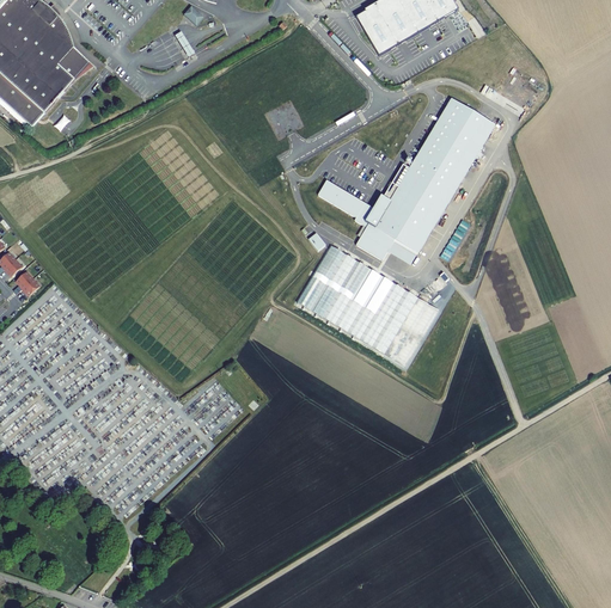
[(0,98),(30,126),(43,111),(89,61),(73,47),(72,43),(71,40),(71,37),(68,31),(66,26),(62,22),(61,19),(57,14),(54,10),(49,6),(47,4),(42,0),(0,0),(0,98)]
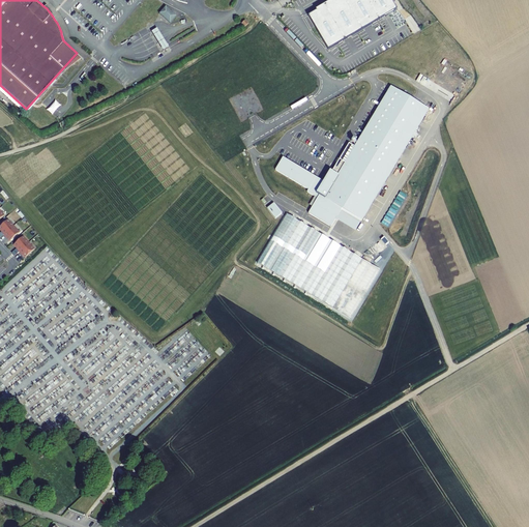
[(315,8),(307,12),(327,47),(388,11),(395,6),(391,0),(326,0),(315,7),(315,8)]
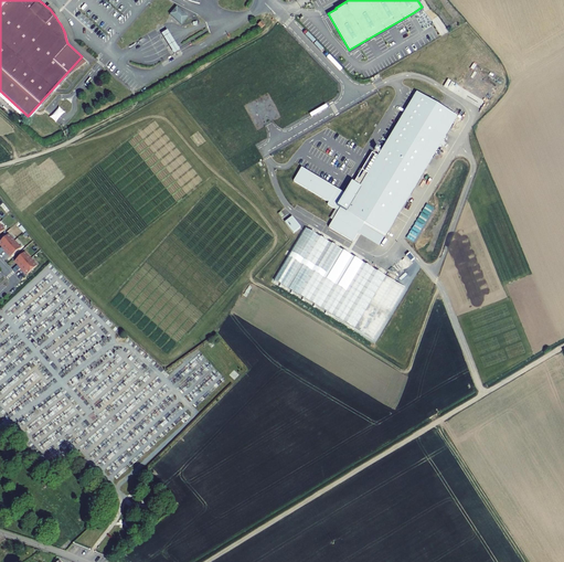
[(50,9),(53,13),(55,11),(53,9),(51,6),(49,2),(45,6),(50,9)]
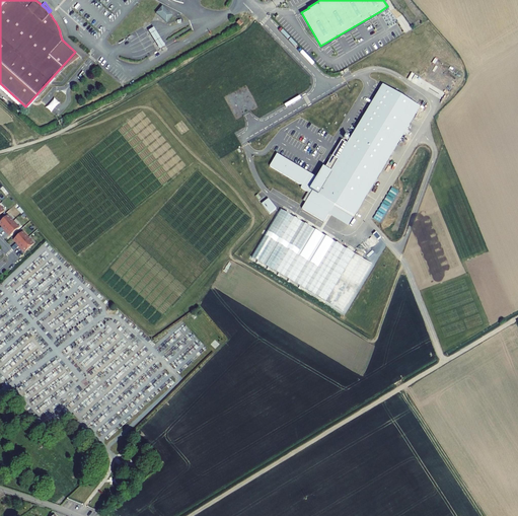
[(165,20),(171,13),(161,4),(155,11),(165,20)]
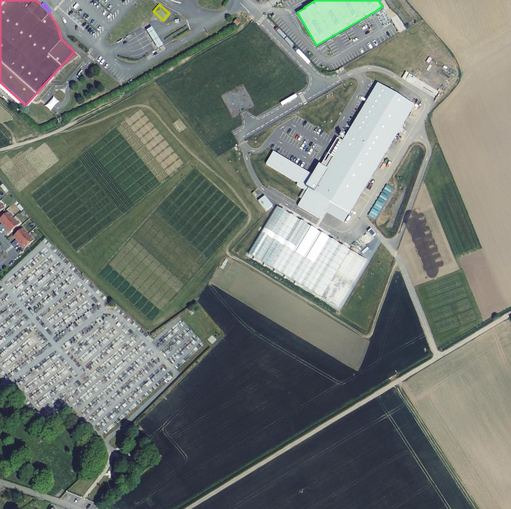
[(163,44),(151,25),(145,28),(157,47),(163,44)]
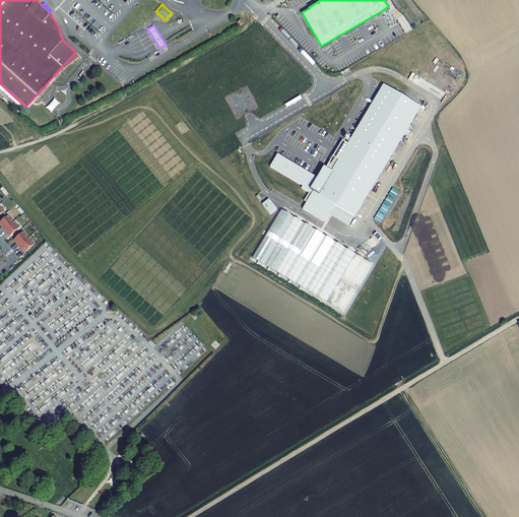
[(79,55),(75,52),(37,94),(38,95),(63,67),(79,55)]
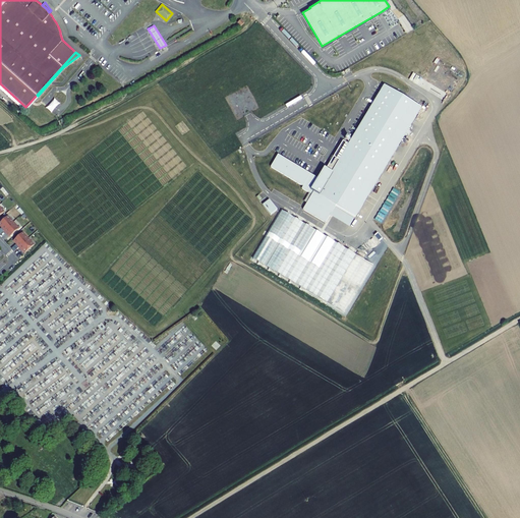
[(319,177),(277,152),(270,164),(302,184),(300,186),(310,192),(301,207),(324,221),(329,214),(335,204),(354,214),(420,105),(384,82),(348,141),(342,138),(333,154),(337,156),(325,176),(321,174),(319,177)]
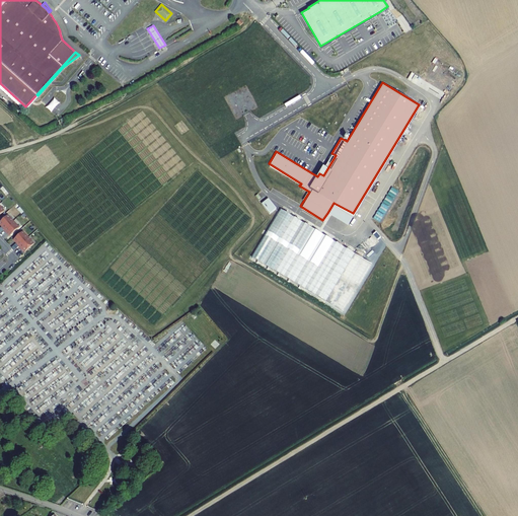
[(54,95),(45,104),(51,109),(59,100),(54,95)]
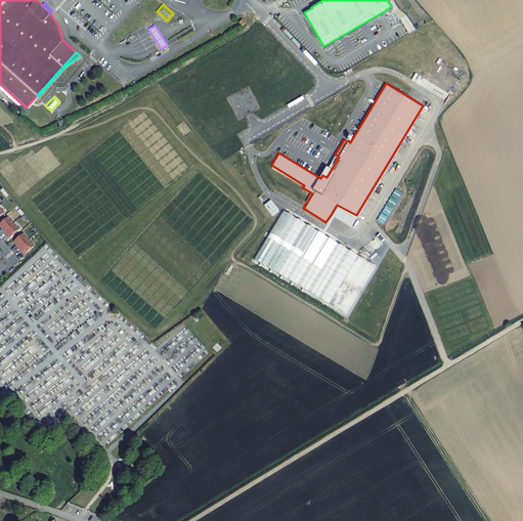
[(335,155),(322,175),(327,177),(339,157),(335,155)]
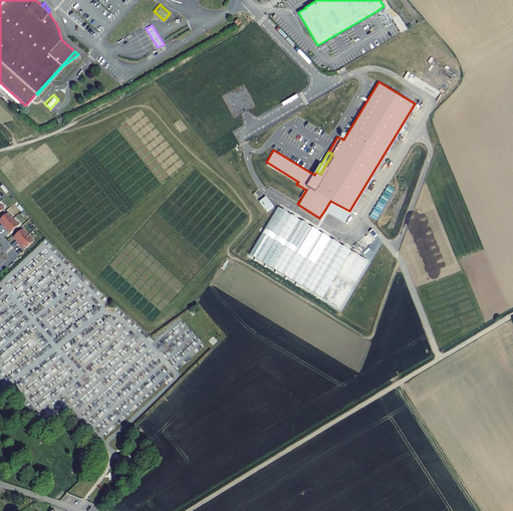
[(265,195),(258,199),(266,209),(272,204),(265,195)]
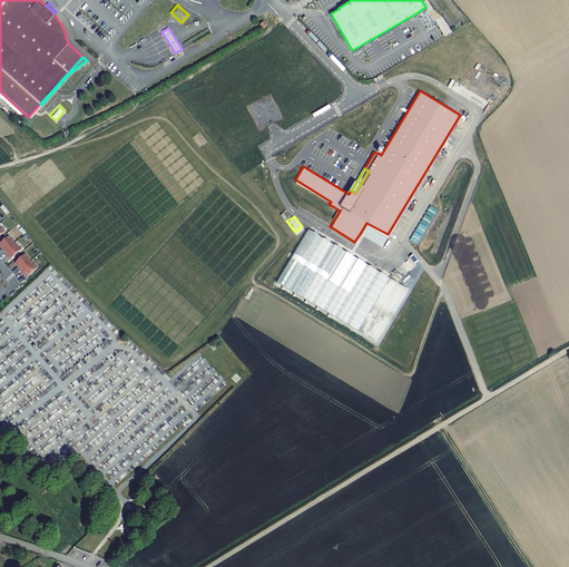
[(366,223),(360,234),(382,246),(388,234),(366,223)]
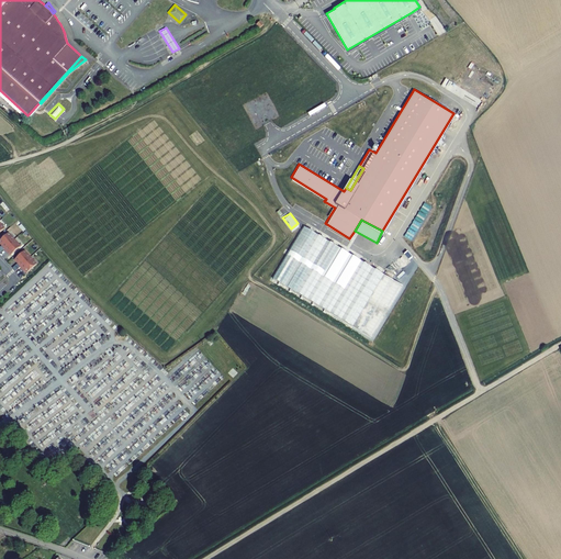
[(303,225),(272,277),(370,336),(402,283),(303,225)]
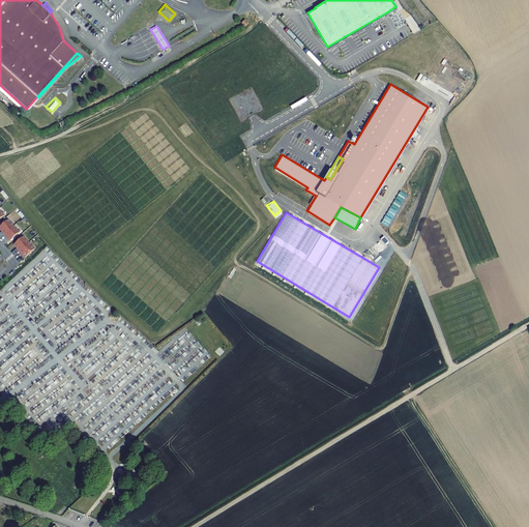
[(6,217),(0,223),(0,228),(9,238),(18,230),(6,217)]
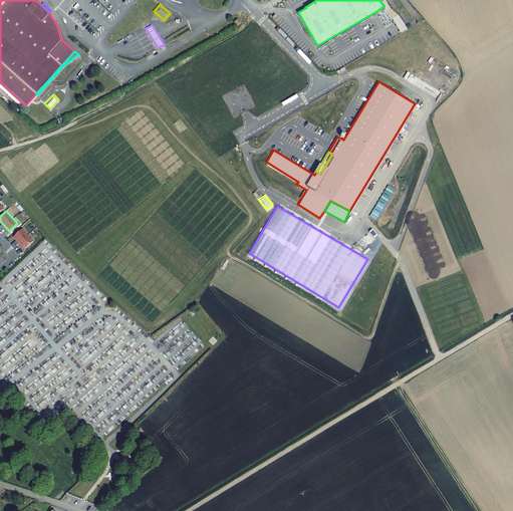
[(32,240),(21,227),(12,235),(23,247),(32,240)]
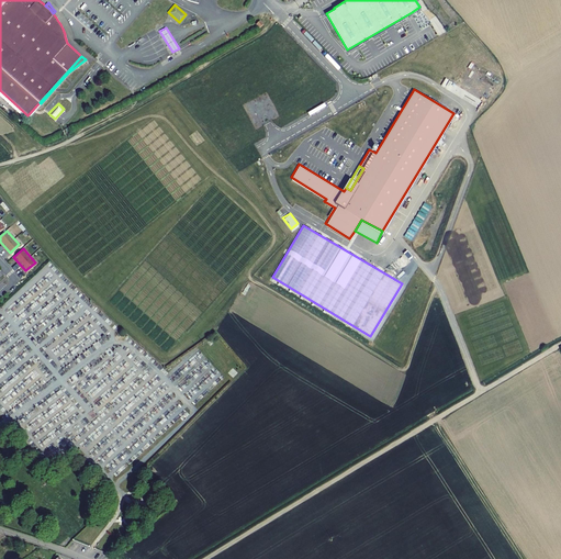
[(406,248),(403,252),(407,258),(412,255),(406,248)]
